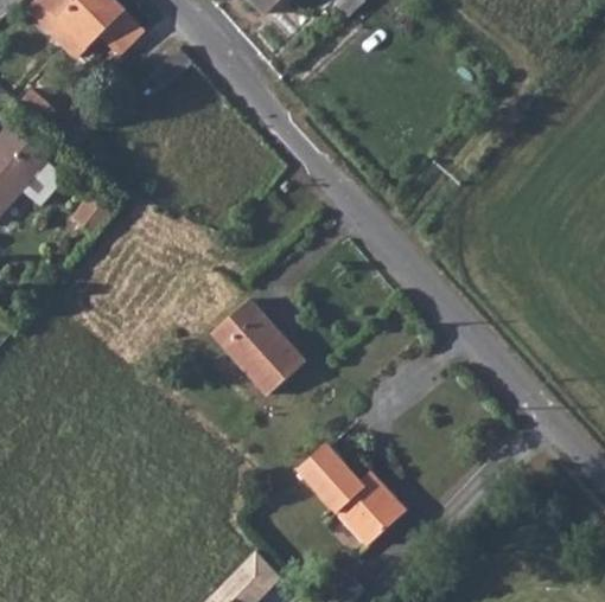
[(40,0),(31,11),(75,57),(99,34),(118,55),(144,30),(126,10),(116,0),(40,0)]
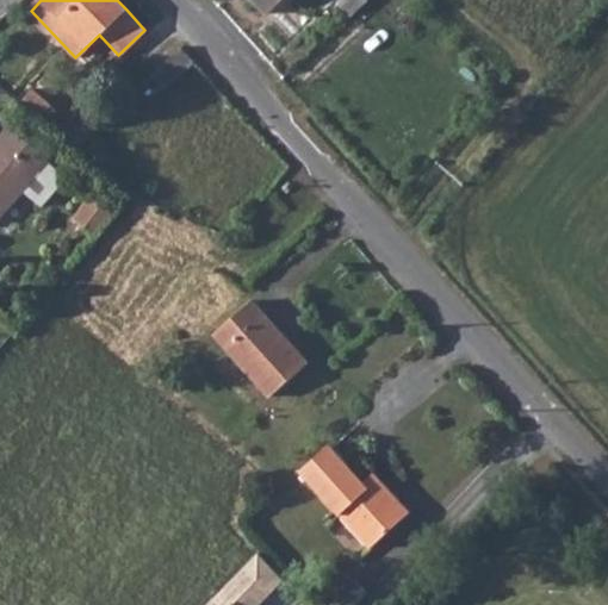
[(246,0),(262,16),(278,0),(246,0)]
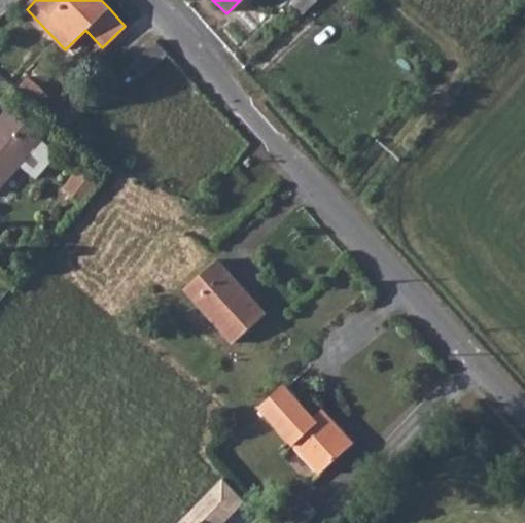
[(309,0),(290,0),(286,4),(299,18),(314,4),(309,0)]
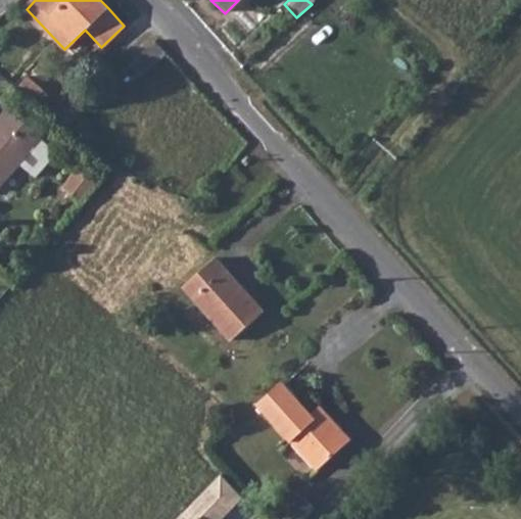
[(152,41),(122,69),(134,80),(163,53),(152,41)]
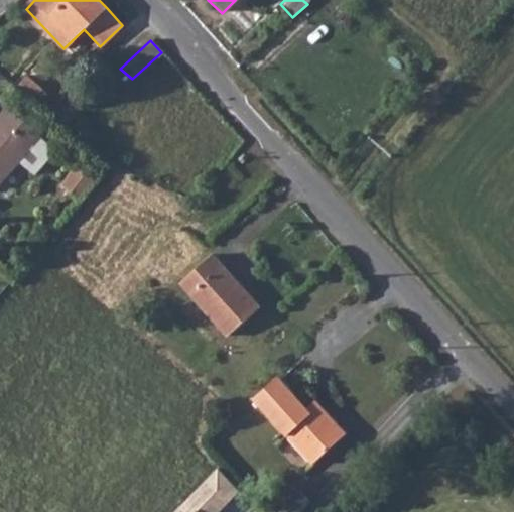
[(29,76),(18,89),(54,115),(63,104),(29,76)]
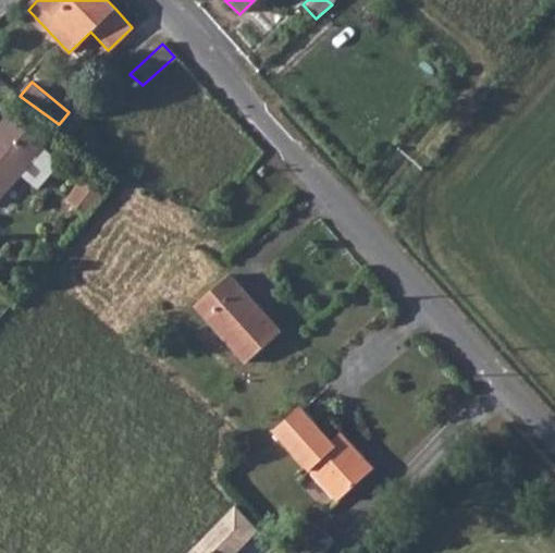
[(13,114),(0,128),(0,200),(48,145),(13,114)]
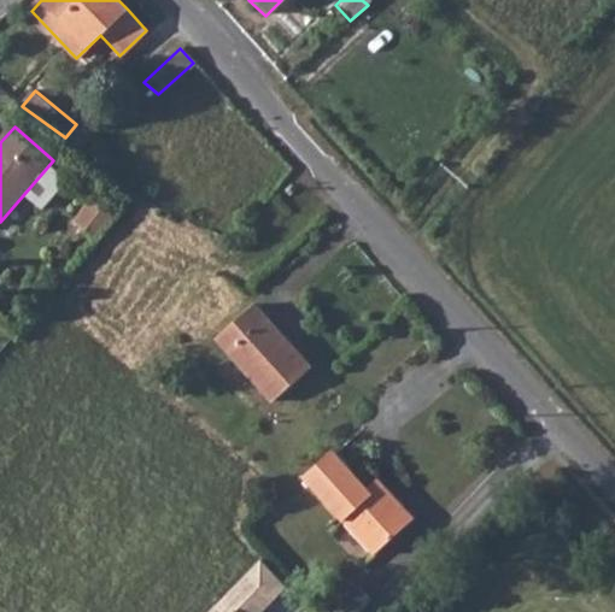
[(66,147),(72,153),(83,142),(76,135),(66,147)]
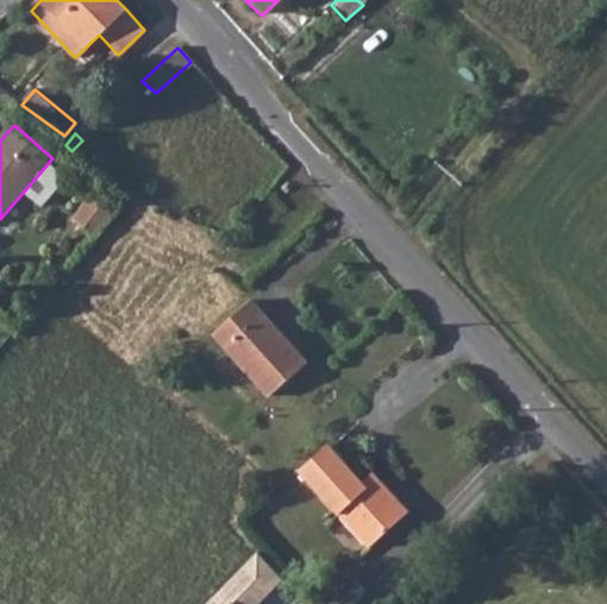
[(87,163),(95,151),(82,140),(72,151),(87,163)]
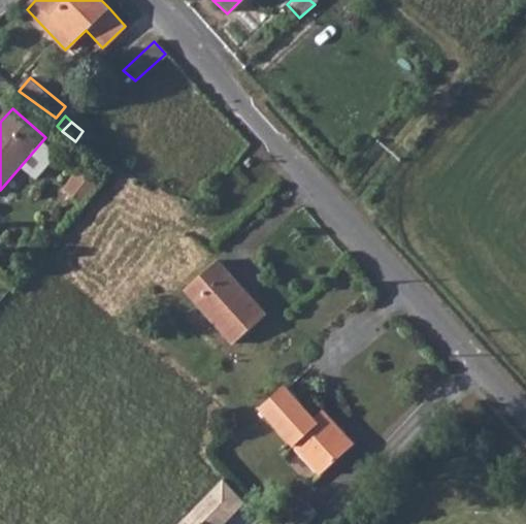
[(87,204),(107,181),(89,164),(68,187),(87,204)]
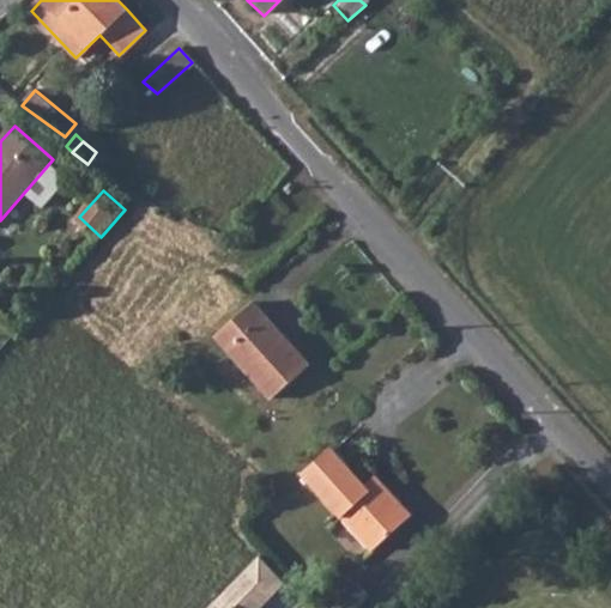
[(253,304),(213,338),(268,402),(307,368),(253,304)]
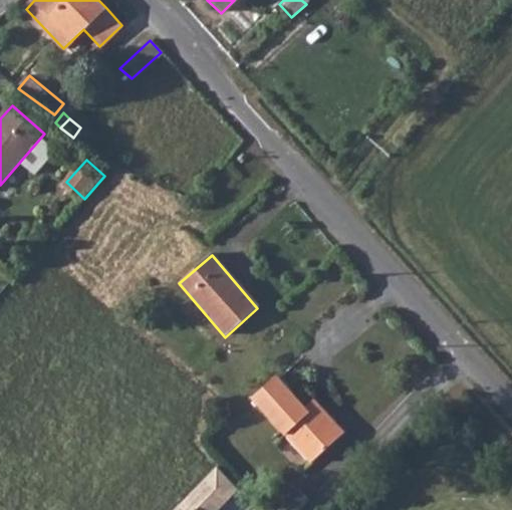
[(278,378),(254,400),(315,464),(346,433),(316,403),(307,410),(278,378)]
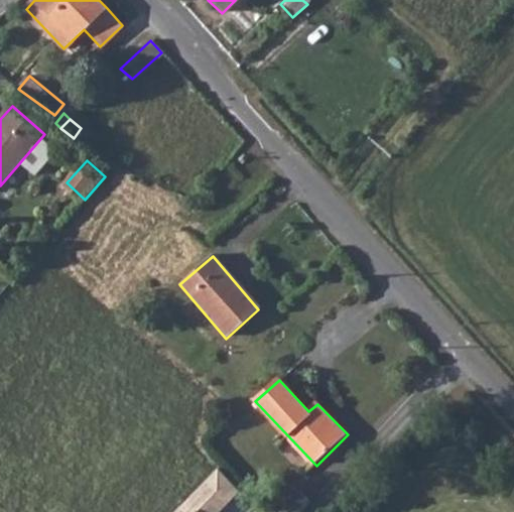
[(221,465),(174,511),(218,511),(239,489),(221,465)]
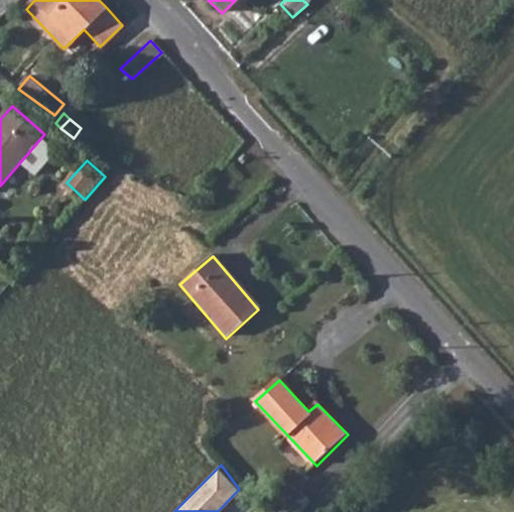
[(312,511),(297,497),(284,511),(312,511)]
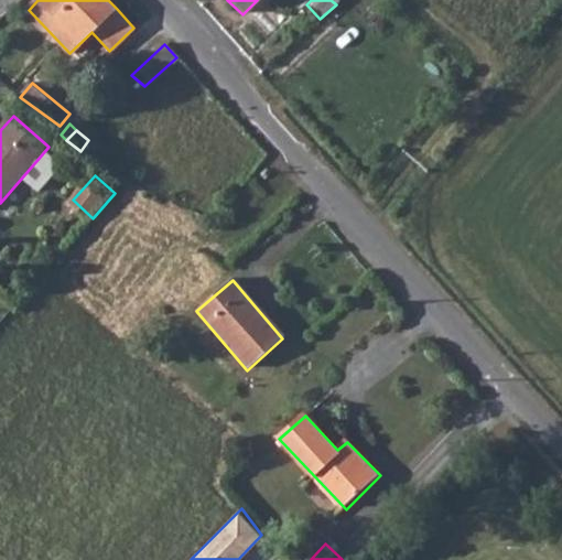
All buildings are outlined.
